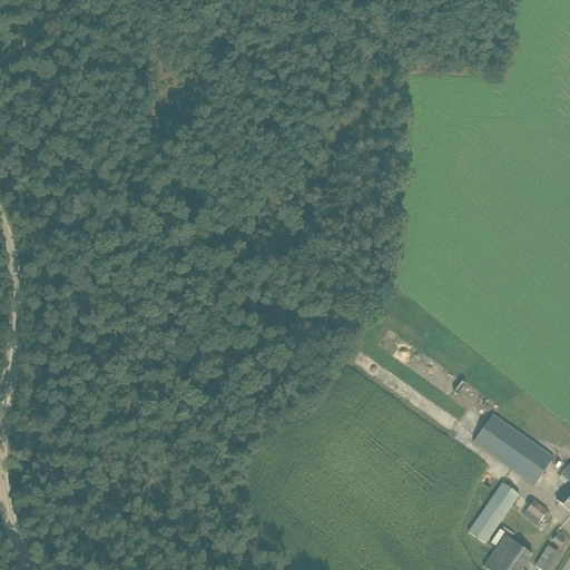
[(420,361),(416,365),(428,375),(432,371),(420,361)]
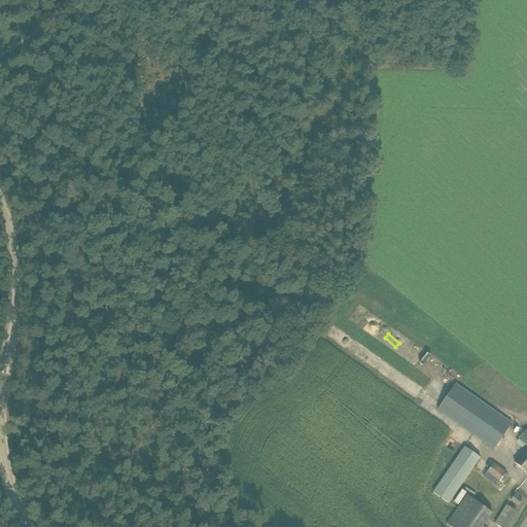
[(437,410),(494,450),(513,424),(455,384),(437,410)]
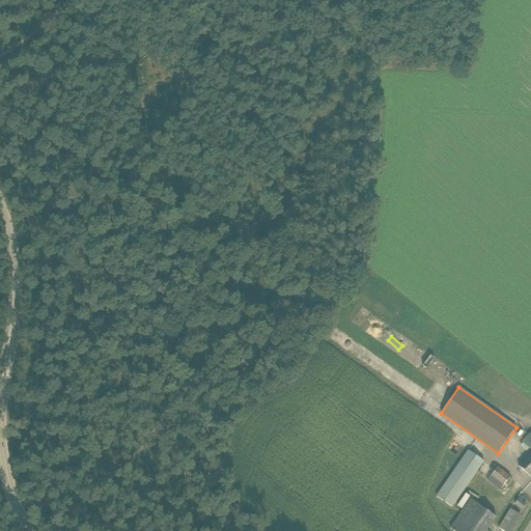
[(530,449),(530,452),(519,466),(530,477),(530,432),(523,442),(530,449)]
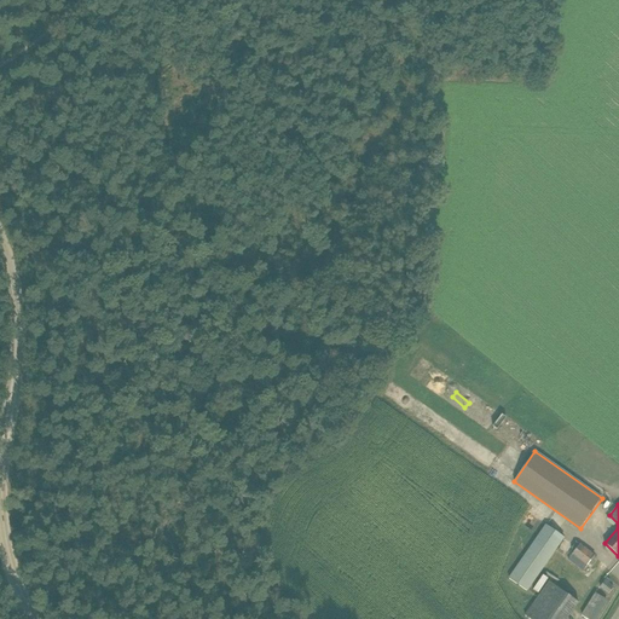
[(508,578),(527,593),(565,537),(545,525),(508,578)]
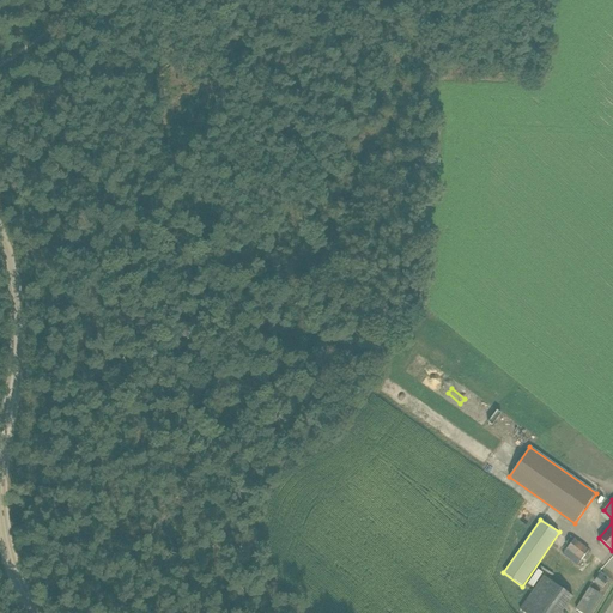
[(565,544),(569,546),(562,554),(577,565),(589,551),(575,539),(574,539),(570,536),(565,544)]
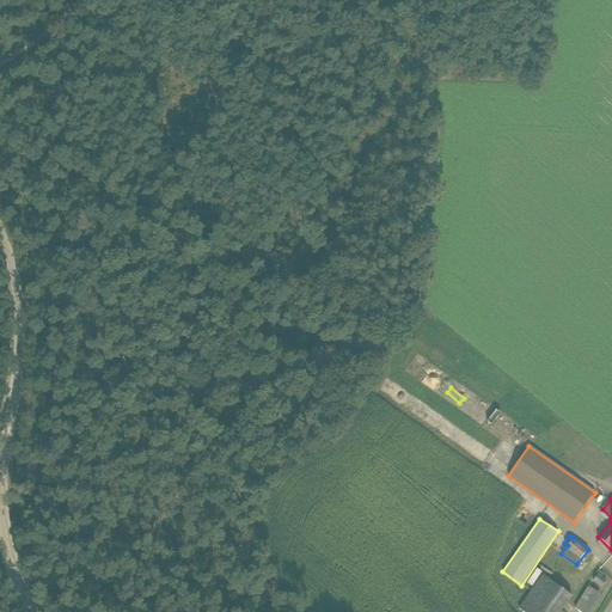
[(597,574),(598,575),(593,580),(601,587),(606,581),(601,577),(603,575),(599,571),(597,574)]
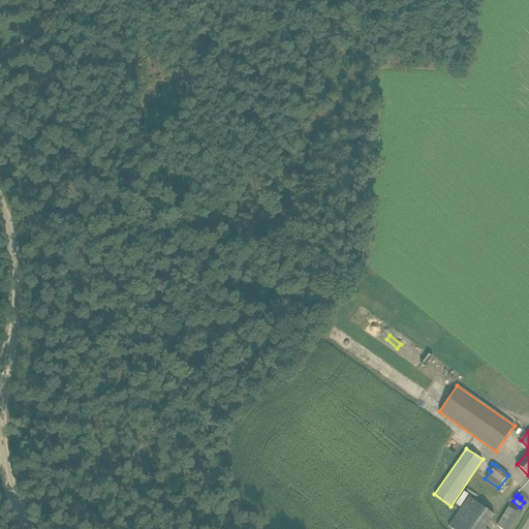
[(447,526),(452,528),(484,528),(494,516),(494,515),(490,511),(490,512),(469,497),(447,526)]
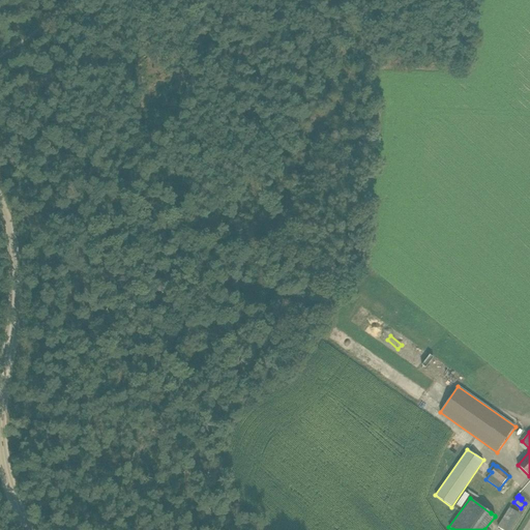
[(497,527),(498,527),(502,529),(508,529),(519,513),(509,508),(497,527)]
